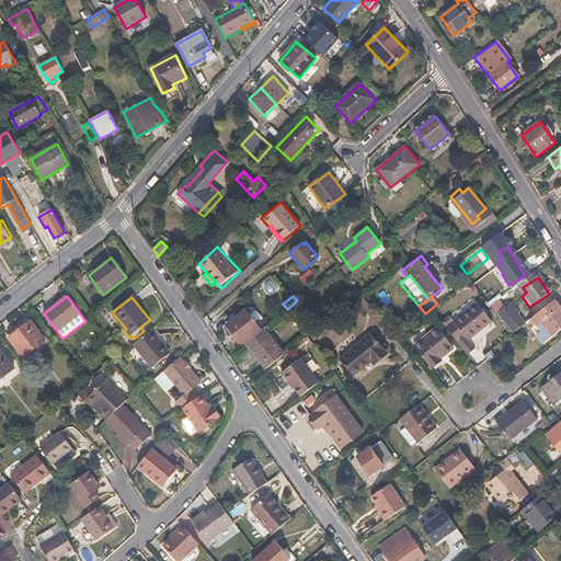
[(502,299),(512,312),(513,311),(508,306),(510,305),(505,298),(502,299)]
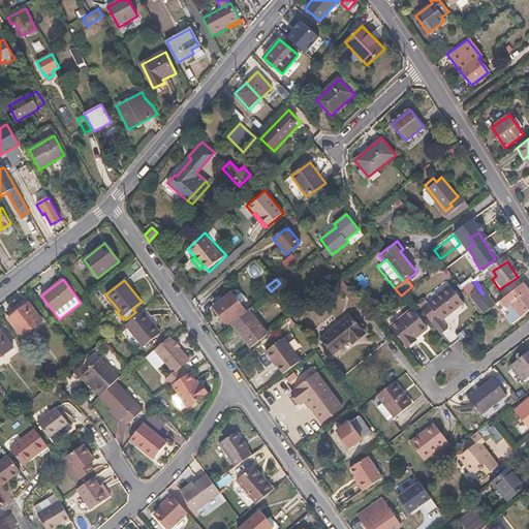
[(484,313),(496,304),(489,294),(485,298),(483,294),(473,282),(465,289),(484,313)]
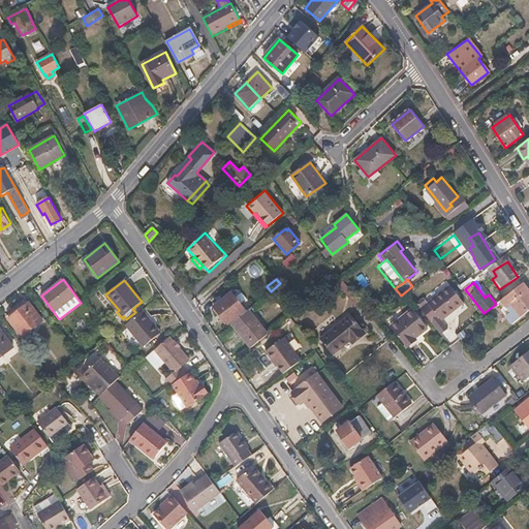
[(528,289),(524,282),(501,300),(505,306),(509,303),(514,309),(505,315),(511,323),(528,310),(528,289)]
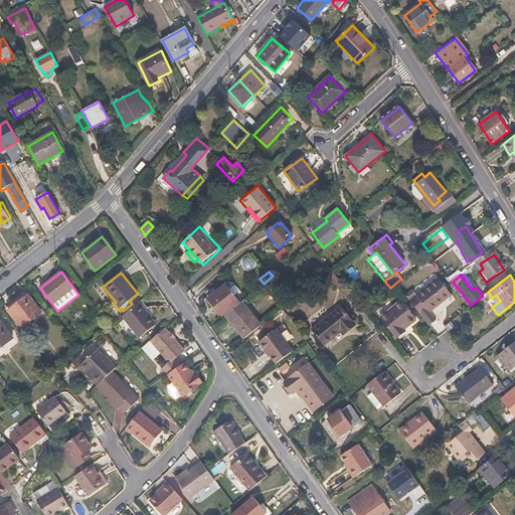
[(410,301),(420,313),(427,308),(430,311),(451,294),(438,278),(410,301)]
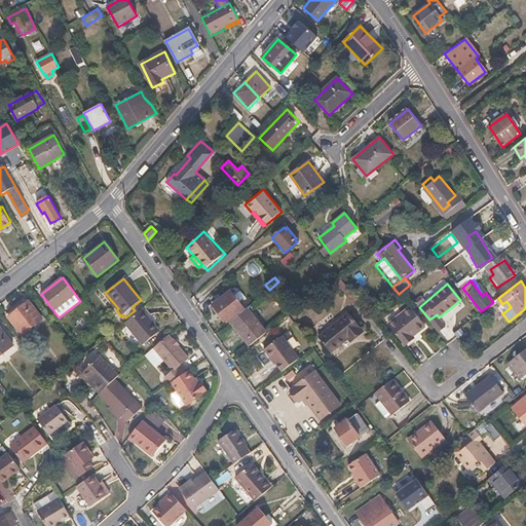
[(213,305),(226,322),(242,308),(230,292),(213,305)]
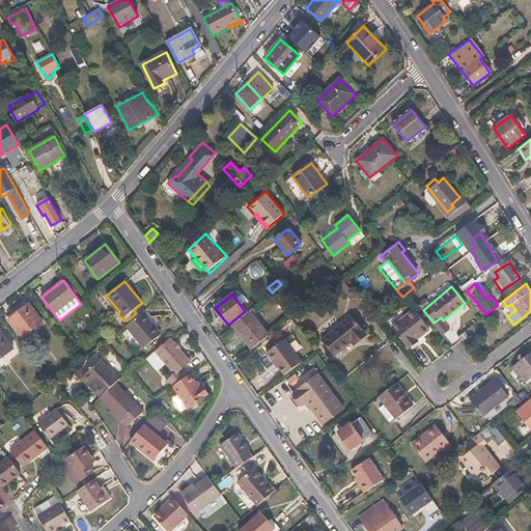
[(9,319),(23,337),(44,322),(30,304),(9,319)]
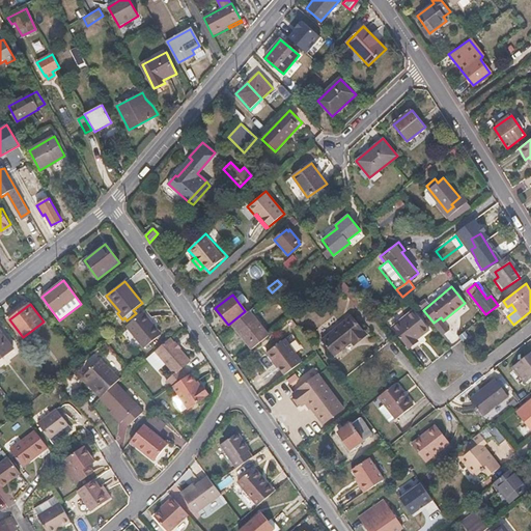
[(252,348),(270,335),(250,310),(232,325),(252,348)]
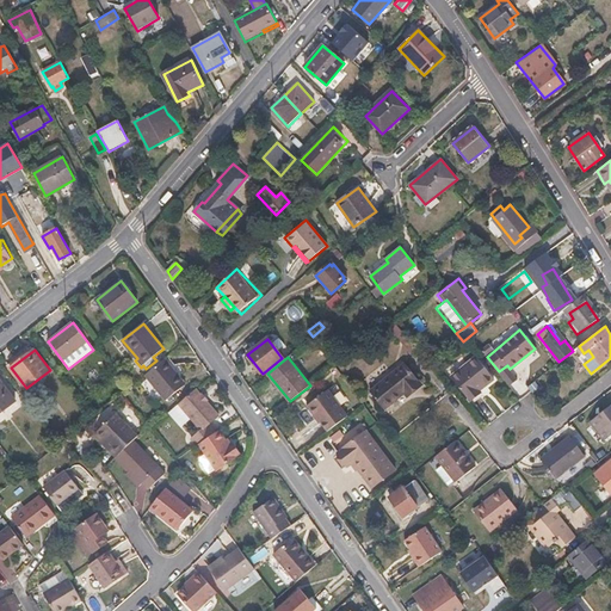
[(480,390),(494,380),(476,357),(451,376),(470,401),(481,393),(480,390)]
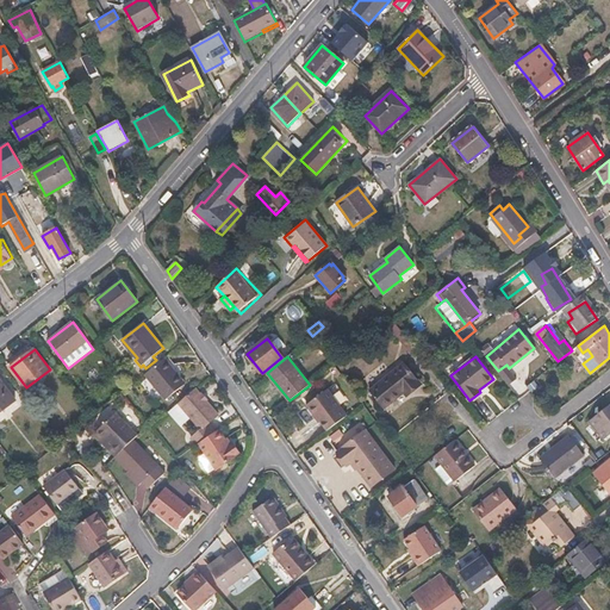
[(166,400),(182,387),(173,374),(176,373),(166,359),(145,374),(166,400)]
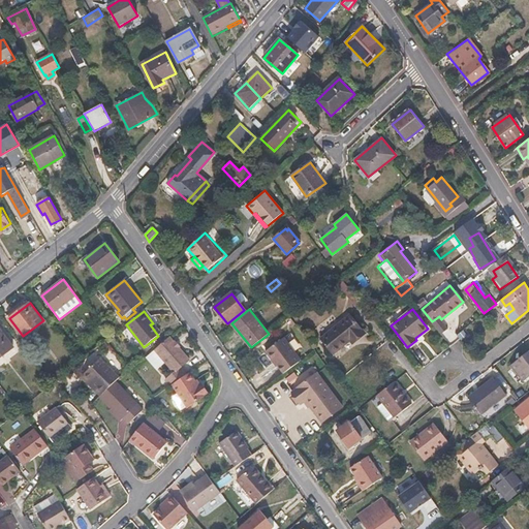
[(349,340),(352,344),(366,334),(350,315),(320,340),(333,354),(349,340)]
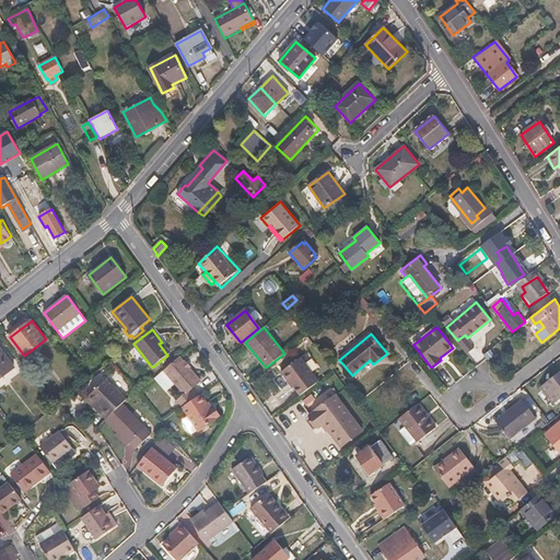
[(159,343),(167,356),(171,353),(162,342),(159,343)]
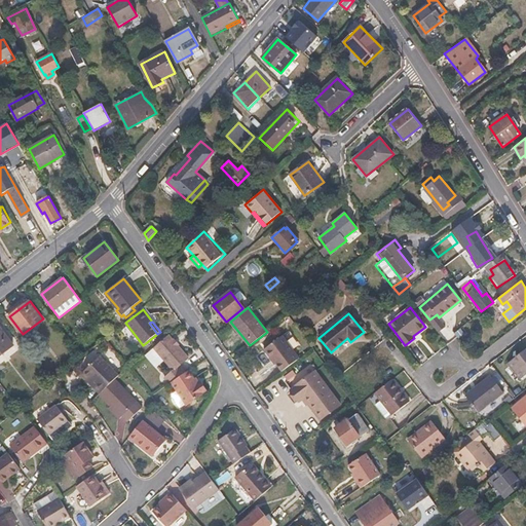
[(0,355),(13,345),(0,328),(0,355)]
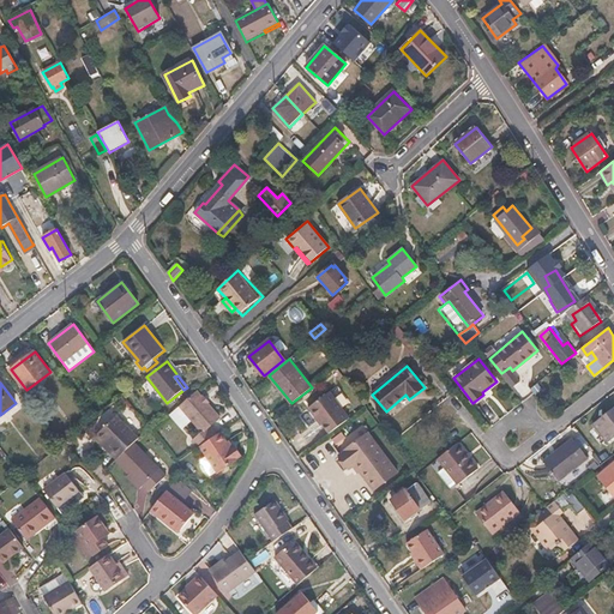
[(200,447),(220,434),(210,423),(220,415),(209,403),(206,402),(203,398),(203,396),(198,391),(170,415),(184,429),(193,420),(203,431),(192,439),(200,447)]
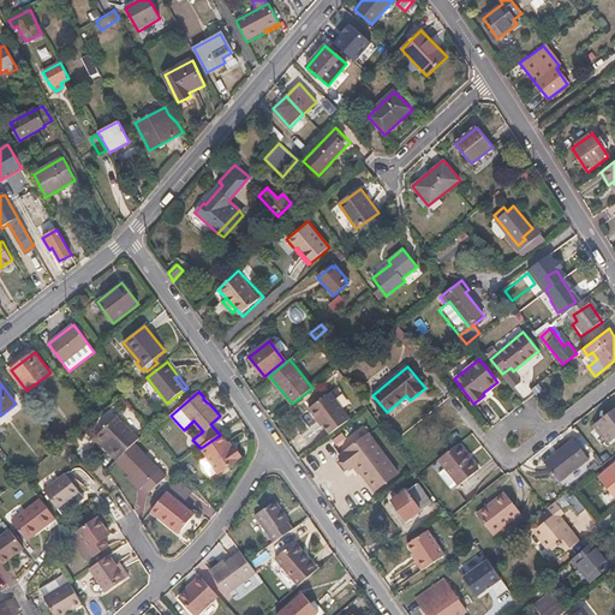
[(330,434),(350,419),(330,393),(310,410),(320,422),(322,419),(326,424),(324,424),(330,434)]
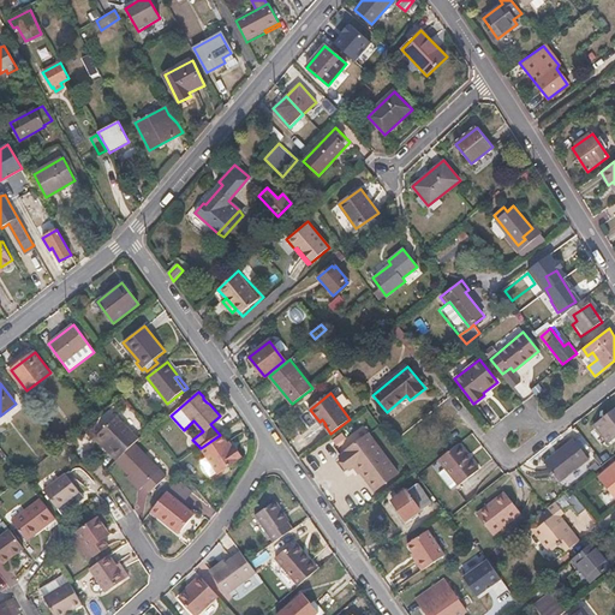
[(592,424),(608,445),(614,439),(614,412),(613,408),(592,424)]
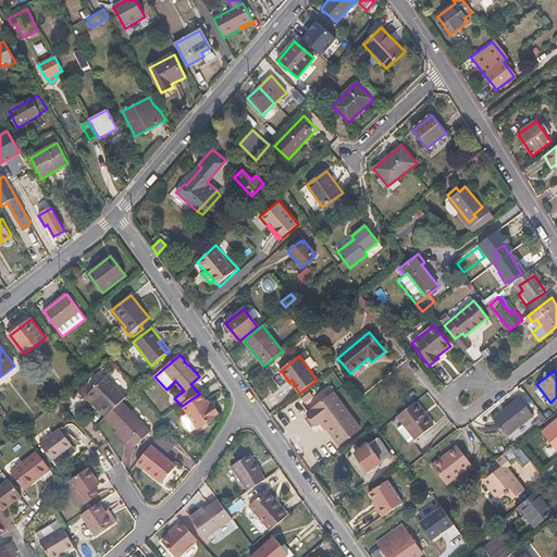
[(88,394),(109,415),(123,401),(126,397),(106,376),(88,394)]
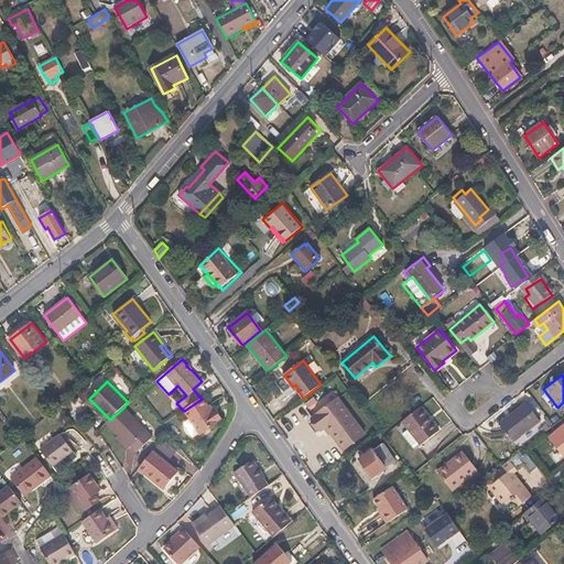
[(202,399),(184,411),(201,435),(219,423),(218,422),(220,421),(214,411),(212,413),(208,408),(202,399)]
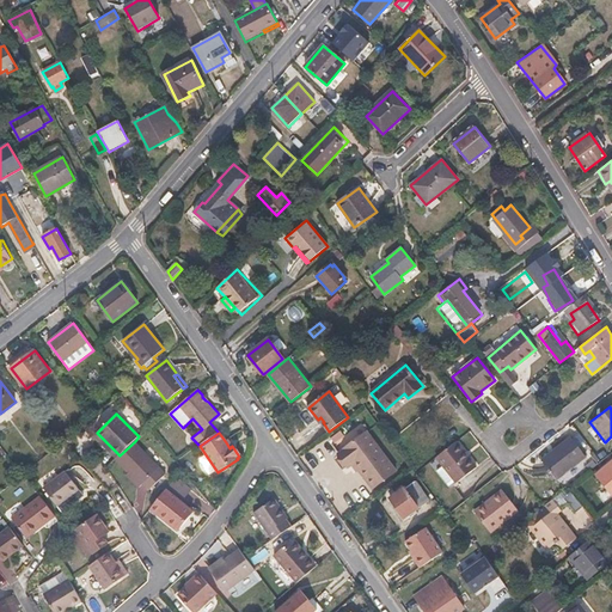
[(356,464),(361,471),(375,489),(398,472),(369,433),(343,453),(353,466),(356,464)]
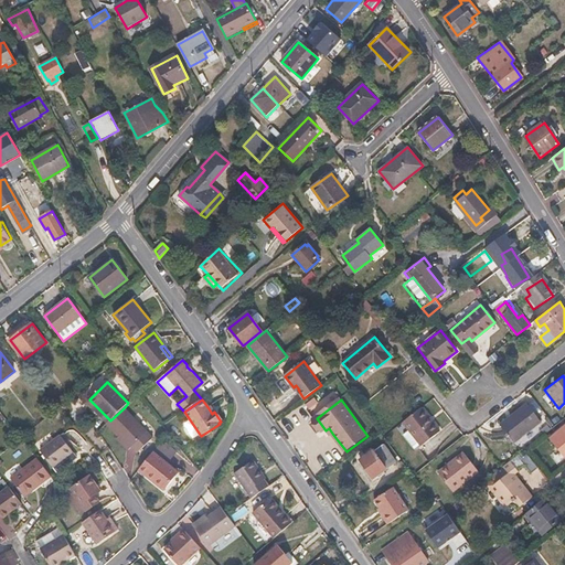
[(500,425),(513,443),(540,422),(526,404),(500,425)]
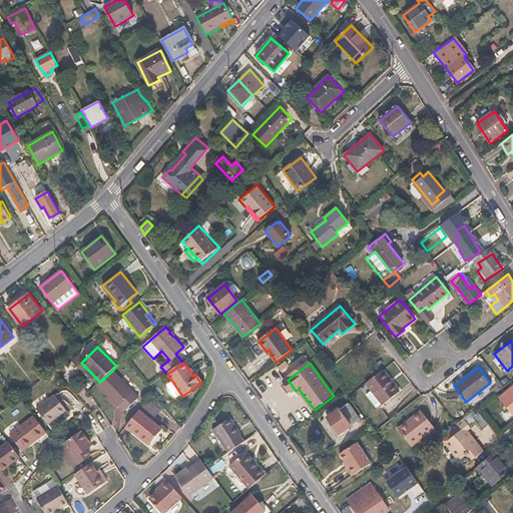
[(109,396),(119,407),(135,391),(113,370),(100,382),(98,385),(109,396)]
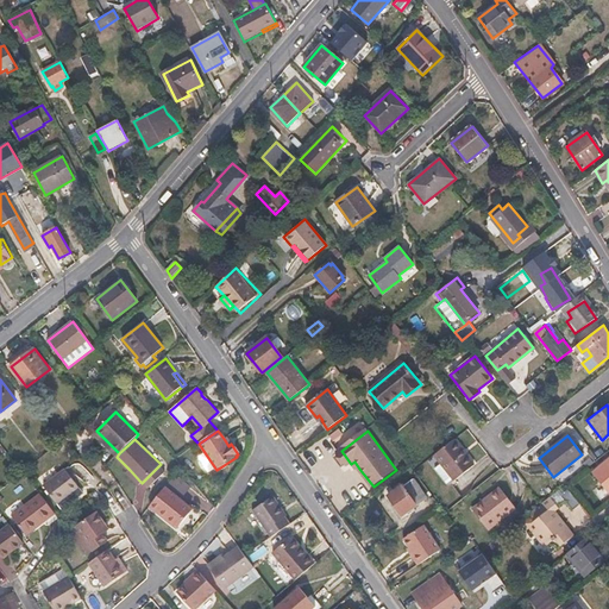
[(453,439),(433,456),(440,464),(452,478),(453,481),(473,465),(453,439)]
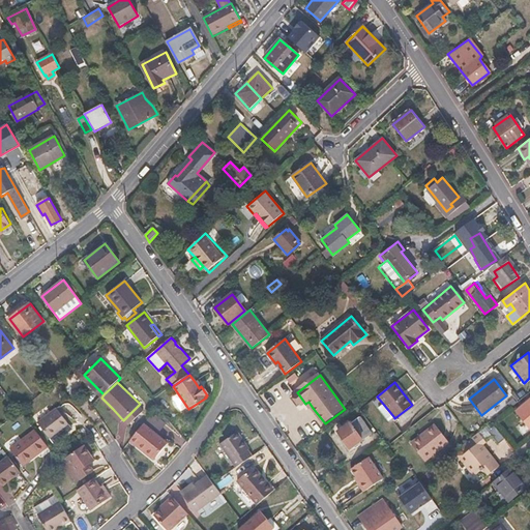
[(529,399),(521,407),(516,410),(529,427),(529,399)]
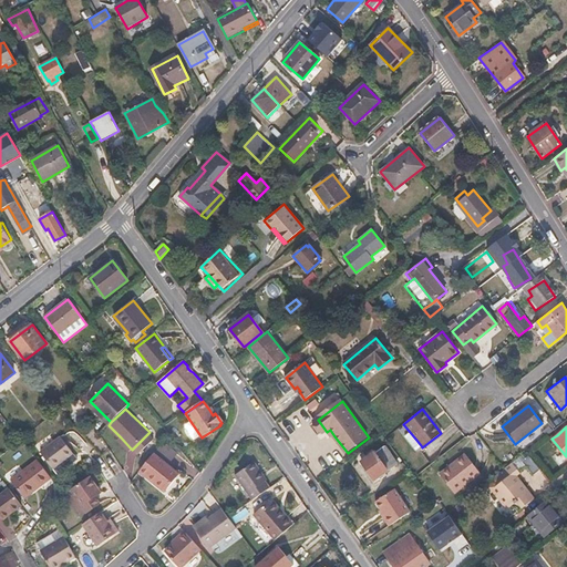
[(552,439),(557,435),(552,429),(544,434),(549,441),(552,439)]
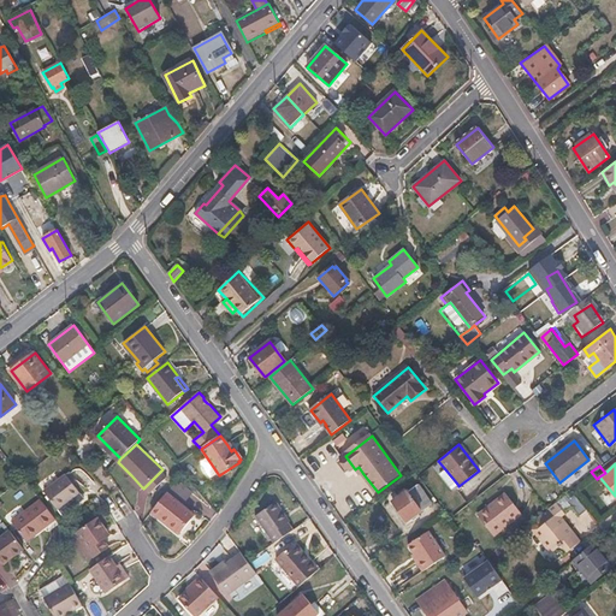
[(23,478),(29,474),(24,468),(19,473),(23,478)]
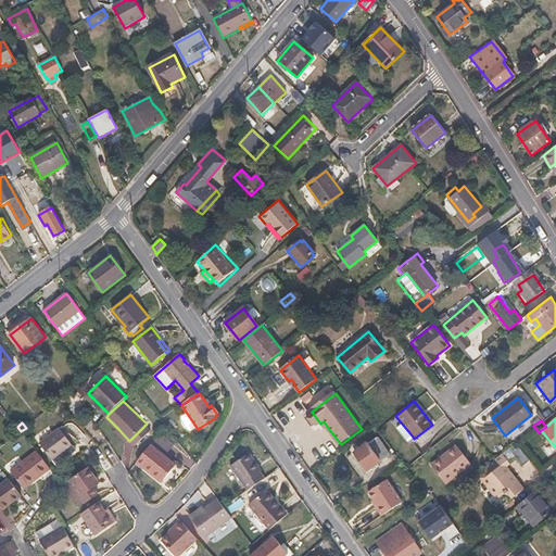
[(413,437),(402,424),(396,428),(407,441),(413,437)]
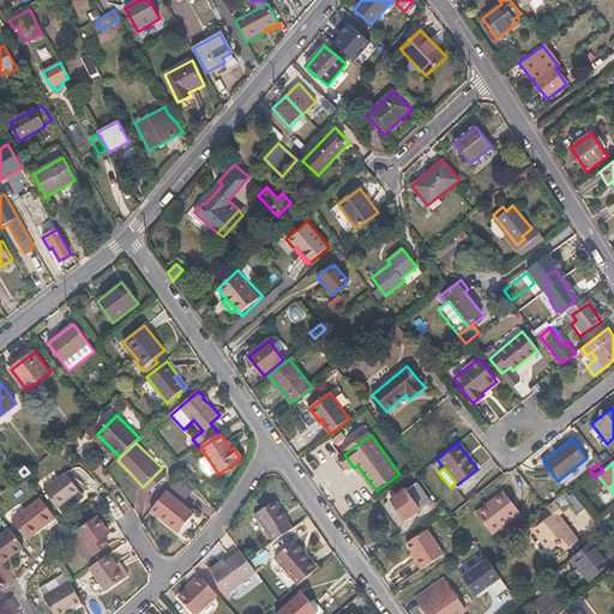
[(44,489),(59,507),(80,491),(66,473),(44,489)]
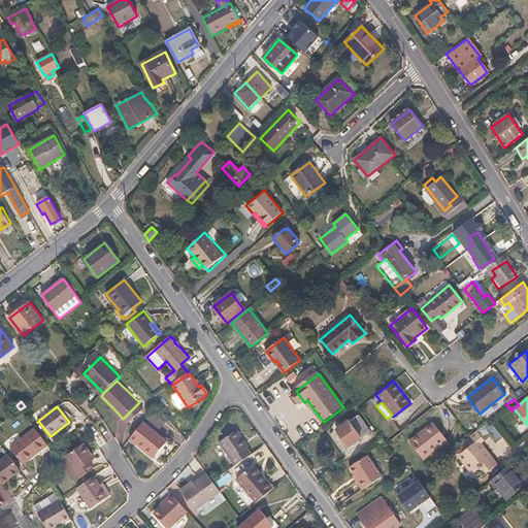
[(121,421),(123,419),(112,407),(109,409),(121,421)]
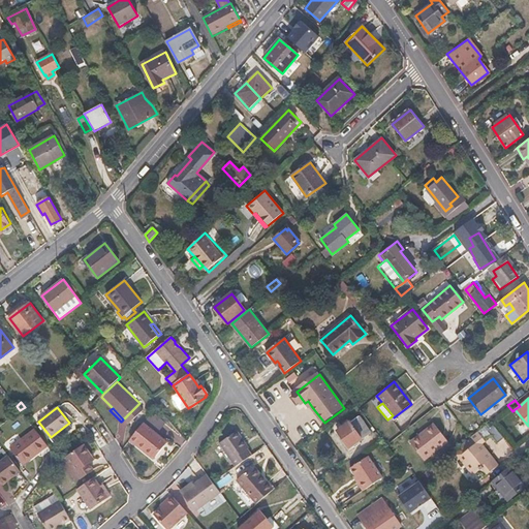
[(153,412),(132,438),(144,448),(143,449),(154,458),(167,441),(158,433),(166,424),(153,412)]
